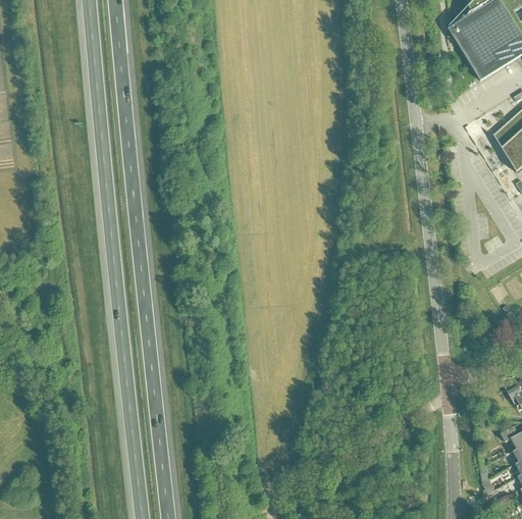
[(480,80),(521,53),(521,107),(492,134),(516,171),(521,165),(521,0),(471,0),(447,27),(480,80)]
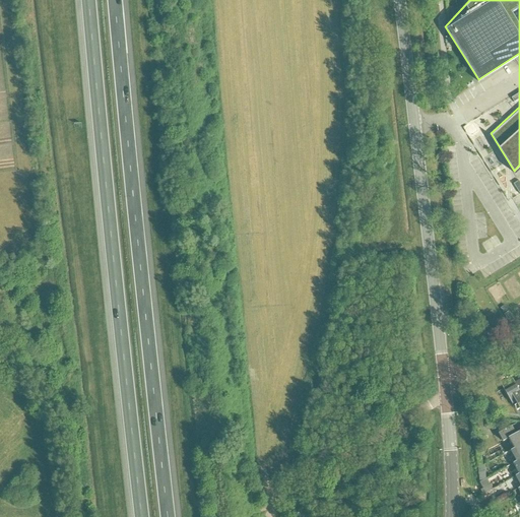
[(504,312),(508,309),(504,303),(500,306),(504,312)]
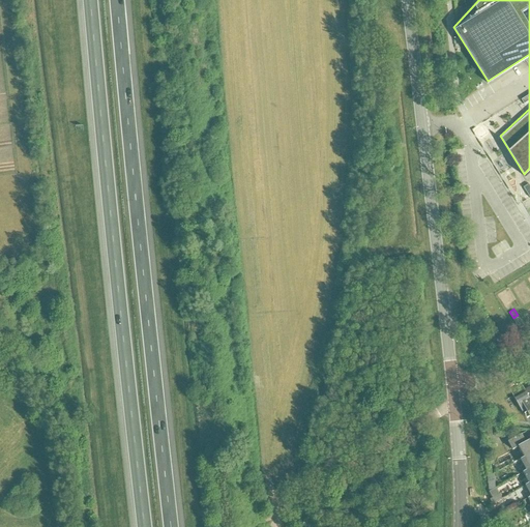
[(518,315),(513,318),(519,326),(524,324),(519,315),(518,315)]
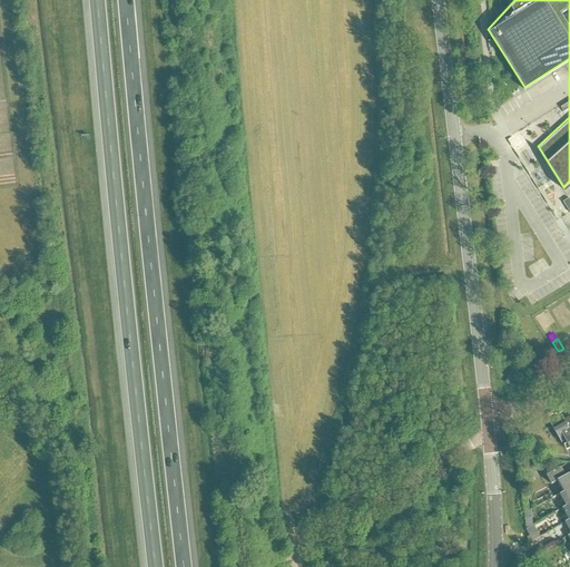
[(561,440),(566,438),(563,434),(569,430),(569,428),(564,418),(562,413),(550,420),(561,440)]
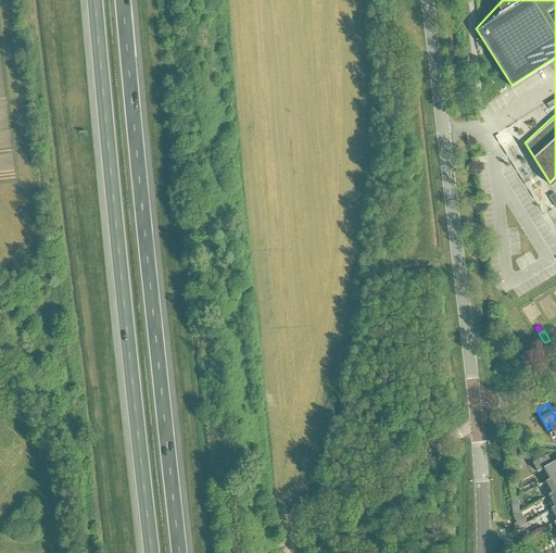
[(514,431),(513,438),(528,442),(529,435),(514,431)]
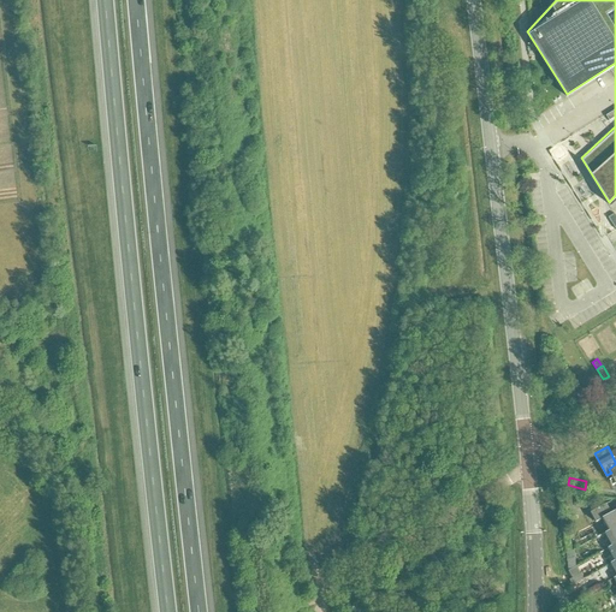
[(603,517),(609,528),(609,529),(615,524),(615,507),(611,511),(605,501),(590,510),(596,521),(603,517)]
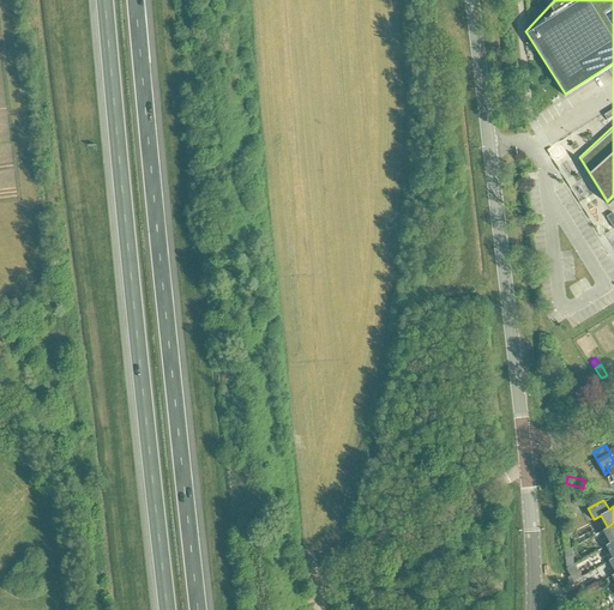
[(603,529),(611,542),(613,539),(613,523),(607,527),(607,526),(603,529)]
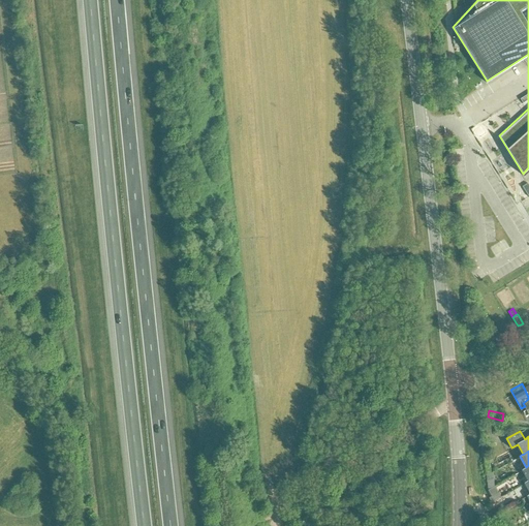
[(491,500),(501,495),(498,491),(489,496),(491,500)]
